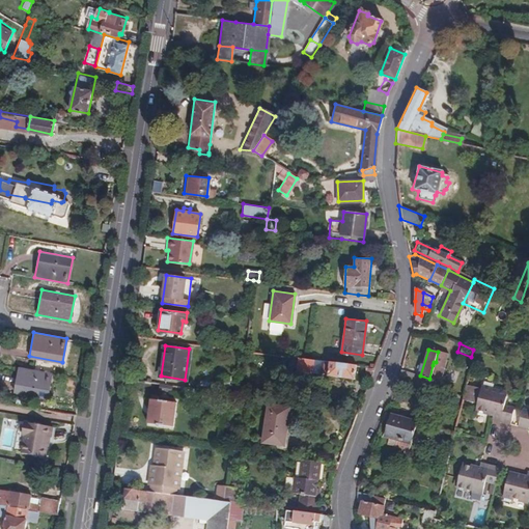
[(288,368),(297,369),(299,357),(289,355),(288,368)]
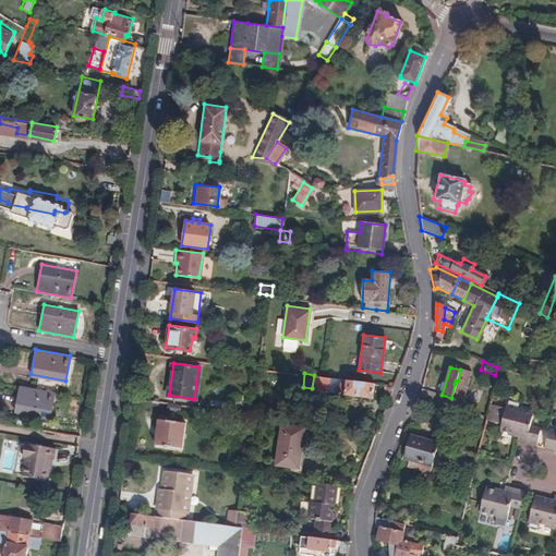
[(373,397),(375,383),(341,378),(319,375),(314,375),(312,388),(312,391),(328,393),(328,390),(346,393),(346,395),(373,397)]
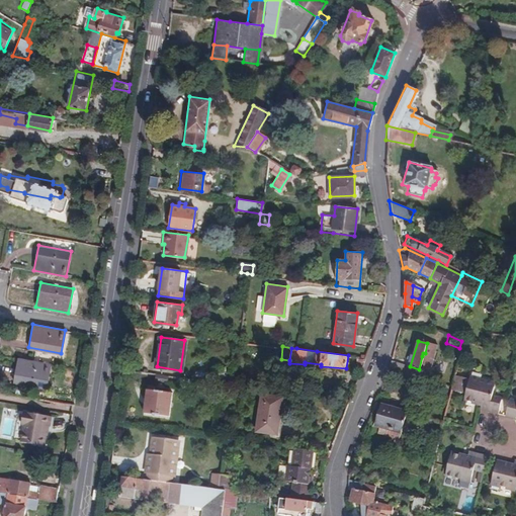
[(422,356),(419,369),(427,371),(430,359),(422,356)]
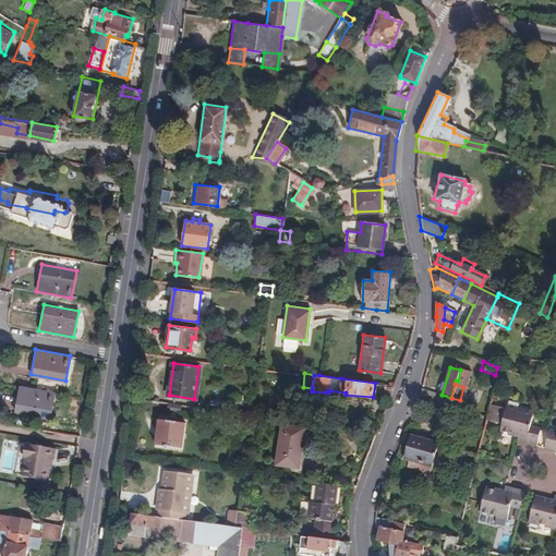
[(49,418),(53,391),(20,385),(14,410),(49,418)]
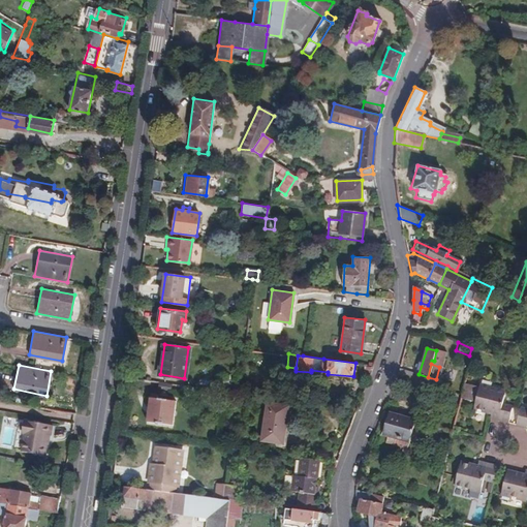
[(398,368),(396,376),(407,379),(410,380),(412,373),(398,368)]
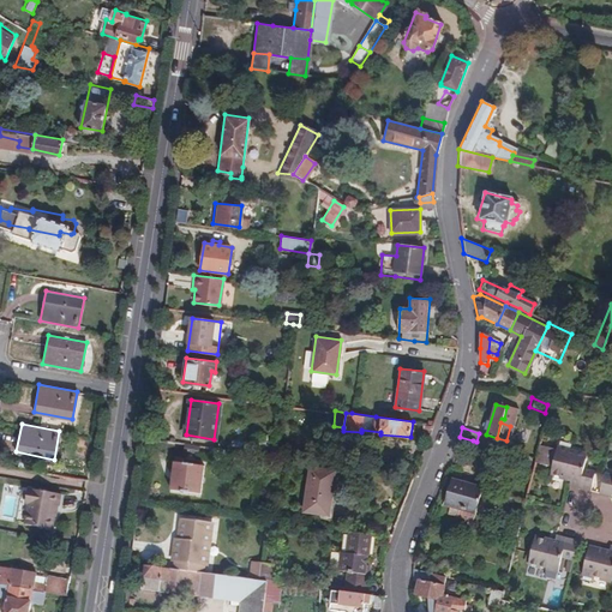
[(267,454),(271,455),(273,441),(255,439),(253,453),(267,454)]
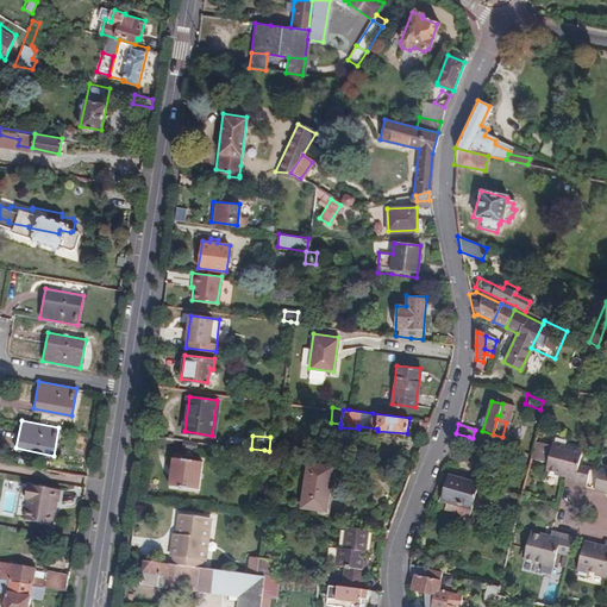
[(198,451),(199,443),(186,440),(185,449),(198,451)]
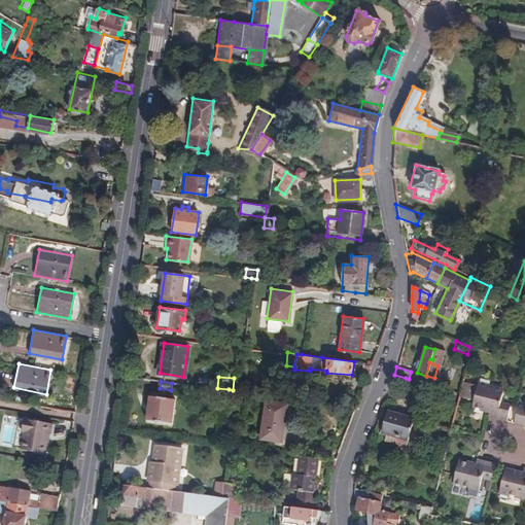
[(464,383),(461,398),(474,401),(473,408),(489,411),(488,416),(506,421),(510,405),(501,403),(504,391),(479,385),(478,386),(464,383)]
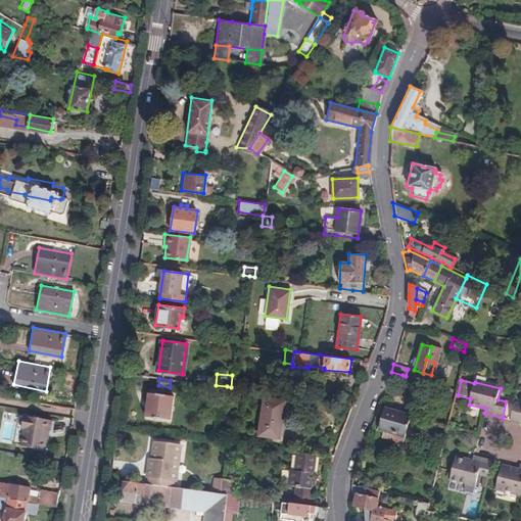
[(144,417),(171,420),(174,396),(157,394),(157,390),(147,389),(144,417)]
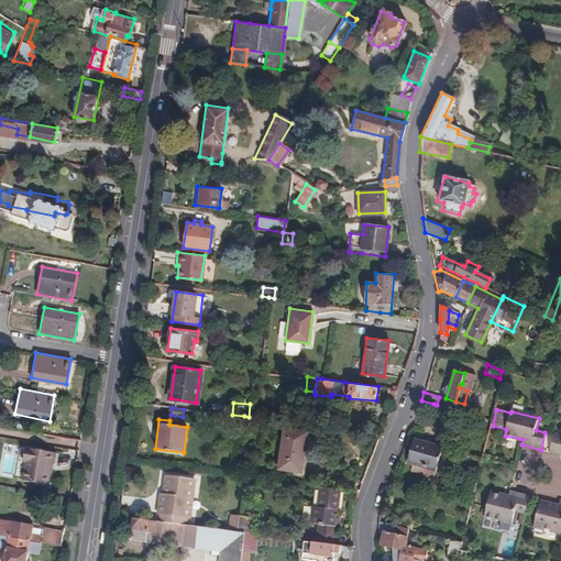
[(306,454),(310,432),(286,427),(278,466),(300,471),(304,454),(306,454)]
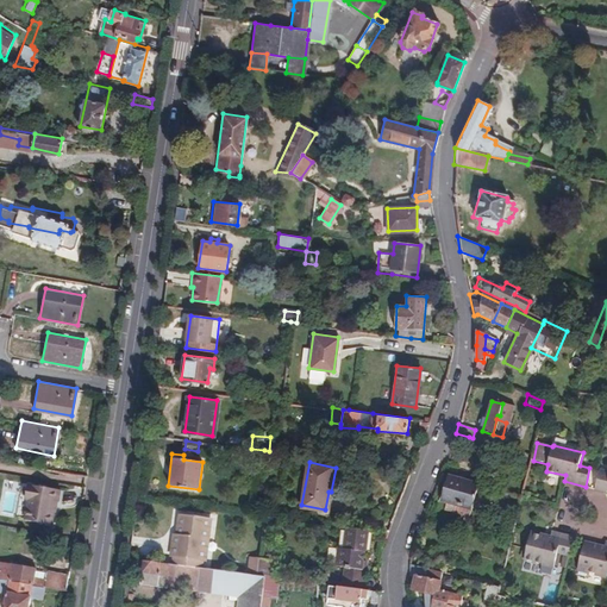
[(606,471),(598,469),(593,488),(606,492),(606,488),(606,471)]
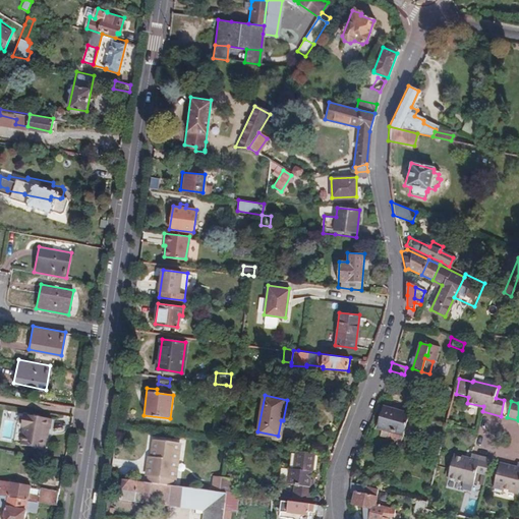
[(408,414),(382,406),(376,426),(402,435),(408,414)]
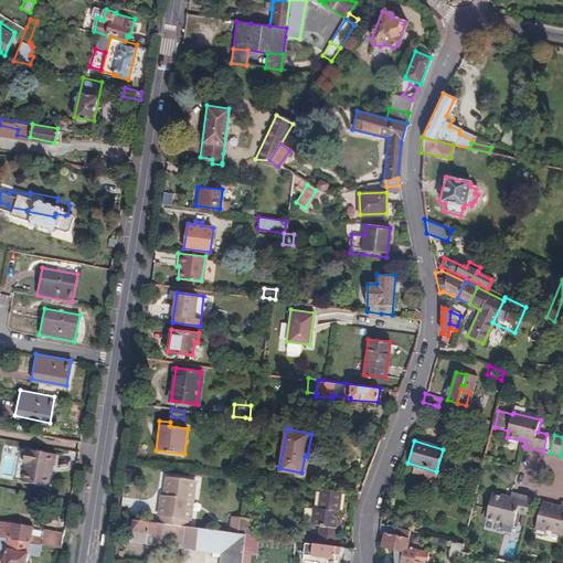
[(52,463),(55,452),(28,447),(21,479),(46,484),(50,463),(52,463)]
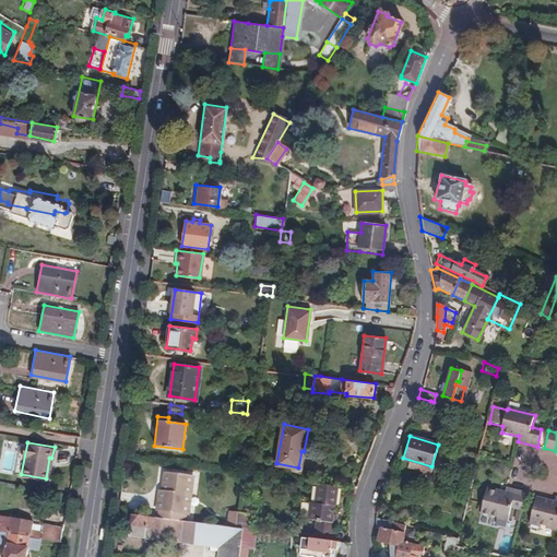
[(186,513),(190,475),(164,471),(162,489),(160,489),(156,509),(186,513)]
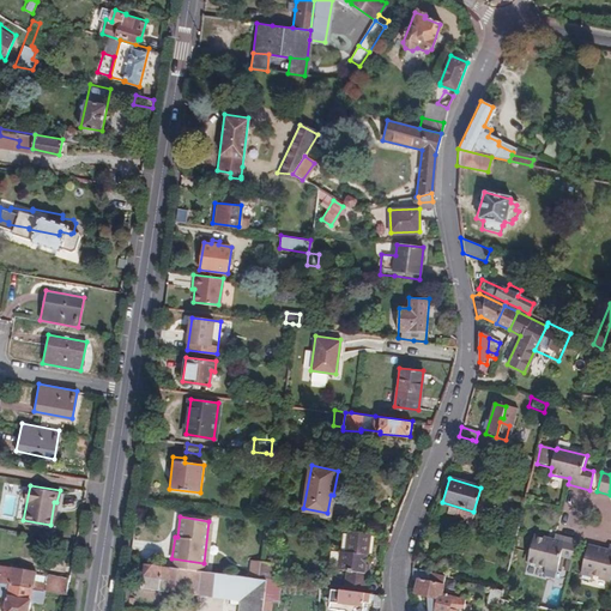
[(368,551),(370,532),(348,528),(346,549),(340,549),(338,567),(346,568),(364,570),(366,561),(367,551),(368,551)]
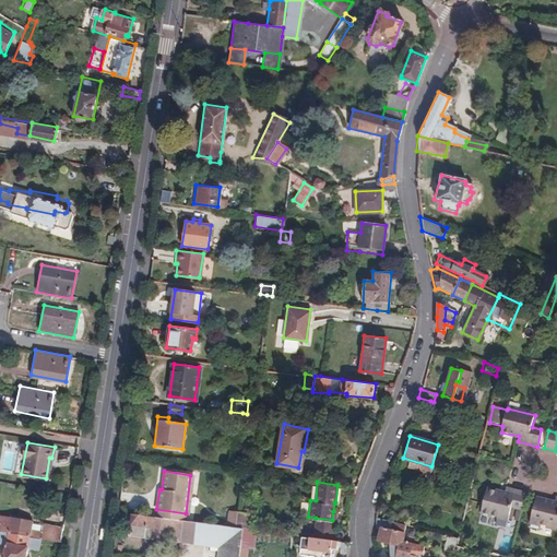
[(525,492),(507,487),(505,493),(487,489),(482,512),(508,519),(512,507),(522,509),(525,495),(525,492)]
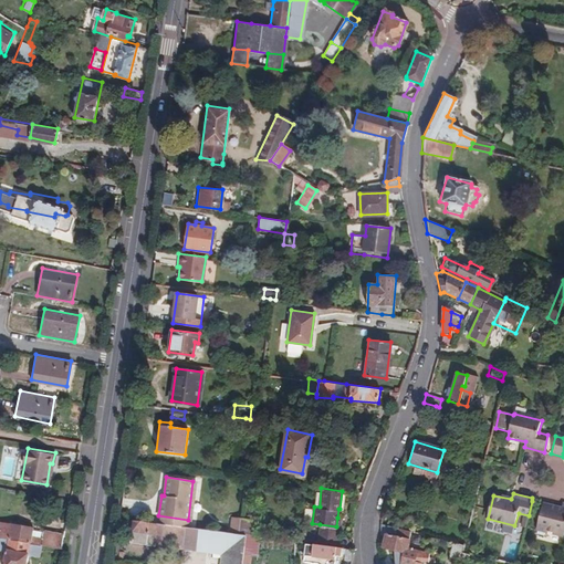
[(561,508),(547,504),(541,528),(563,532),(563,502),(562,502),(561,508)]
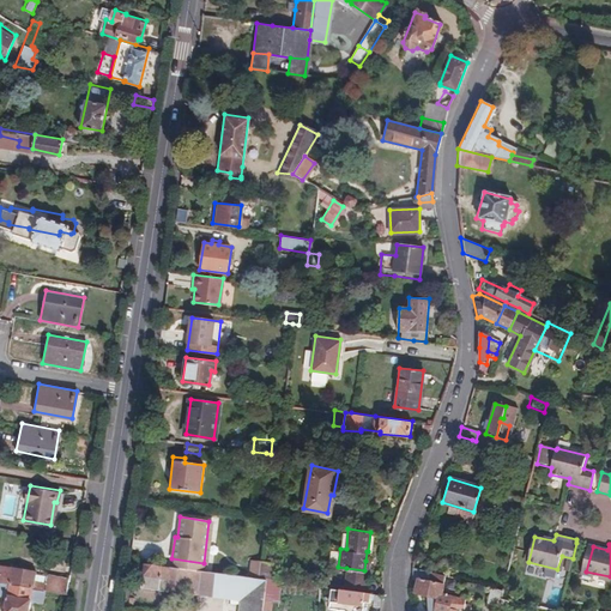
[(259,561),(259,560),(250,558),(249,570),(258,572),(259,561)]
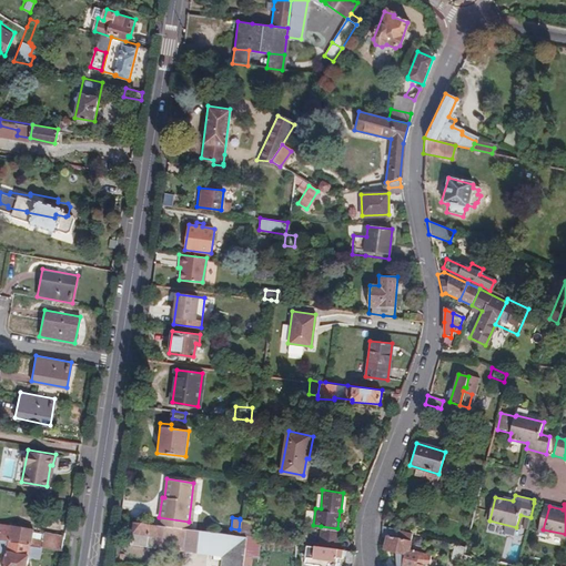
[(255,521),(240,519),(239,529),(238,535),(245,536),(253,537),(255,521)]
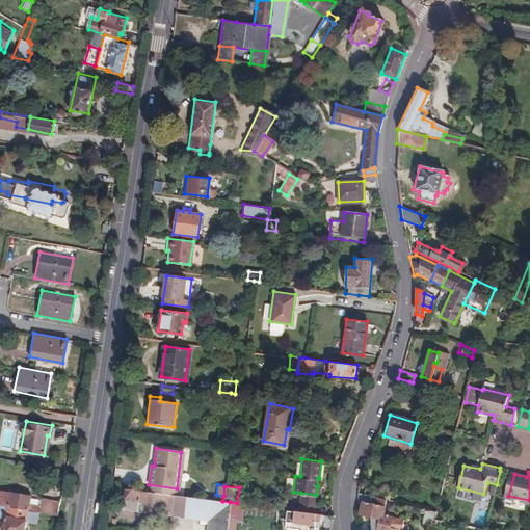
[(168,494),(126,488),(123,509),(144,512),(144,505),(167,507),(168,494)]
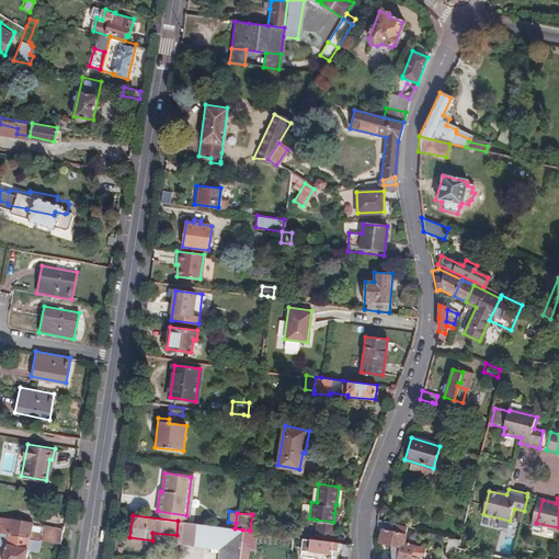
[(0,532),(8,534),(31,538),(33,538),(34,532),(31,532),(32,522),(0,516),(0,532)]
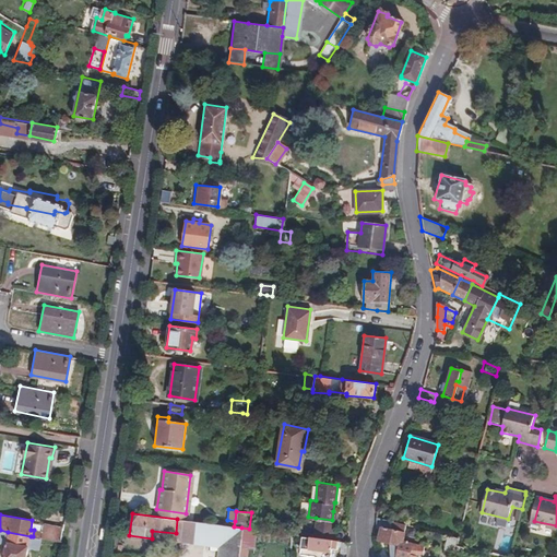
[(334,521),(332,520),(316,518),(312,536),(332,540),(334,521)]
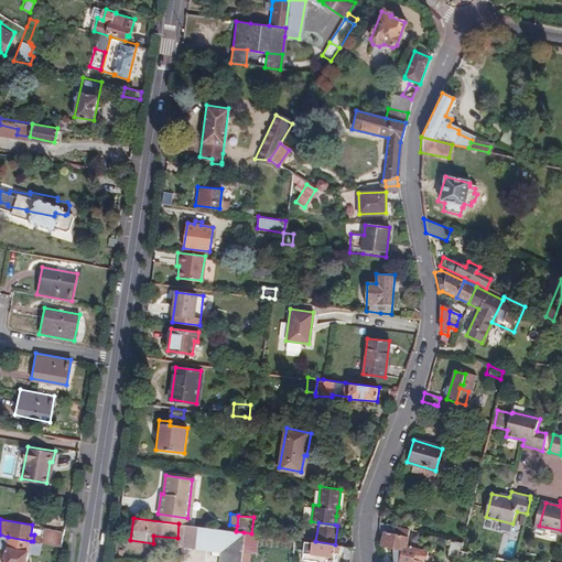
[(153,543),(222,552),(223,546),(198,543),(201,527),(179,523),(177,538),(153,536),(153,543)]
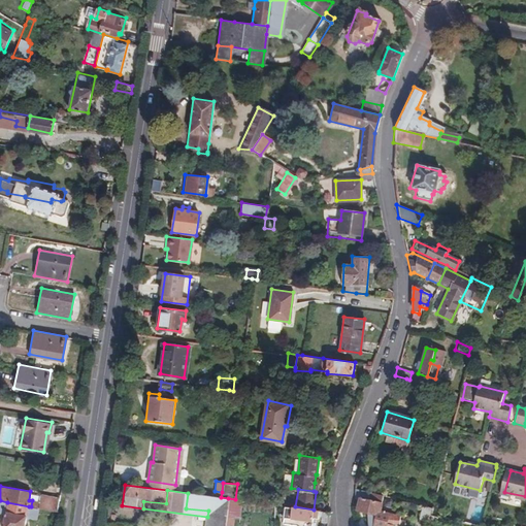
[(382,496),(354,490),(354,499),(359,500),(357,511),(370,514),(377,516),(379,516),(381,512),(382,505),(380,504),(382,496)]
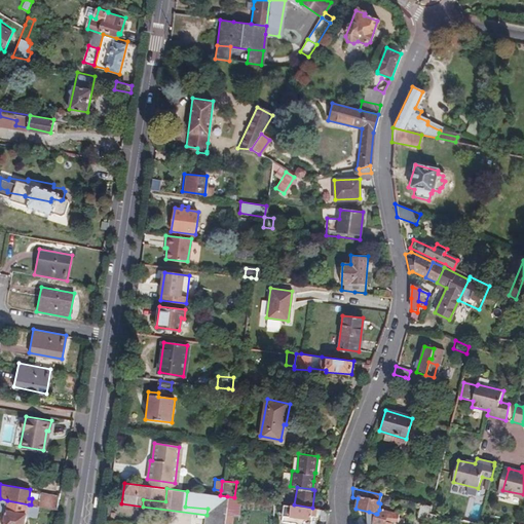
[(223,523),(227,496),(220,495),(213,494),(187,491),(185,507),(208,509),(207,515),(206,523),(223,523)]
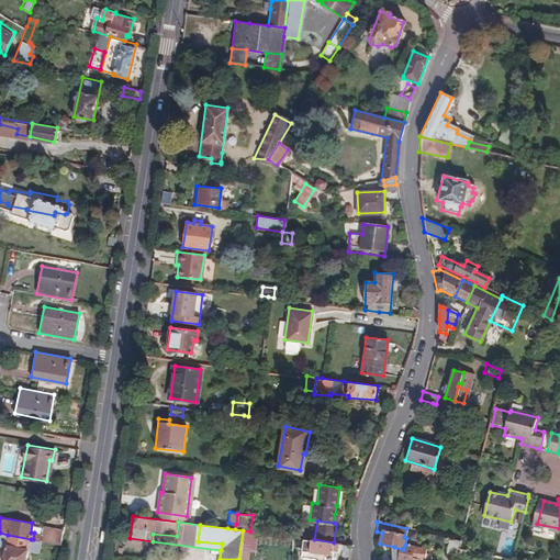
[(42,540),(60,544),(63,530),(44,526),(42,540)]
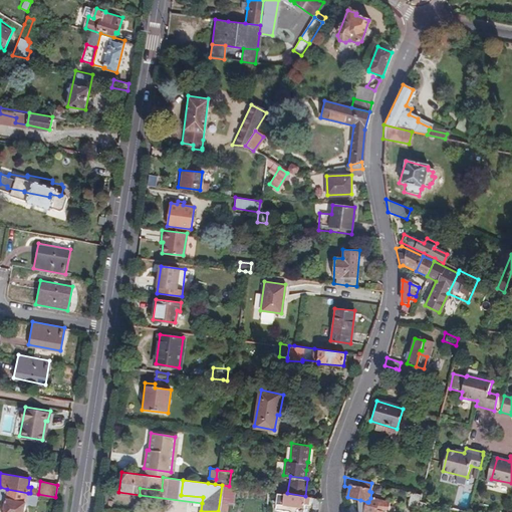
[(23,511),(28,493),(7,489),(2,511),(23,511)]
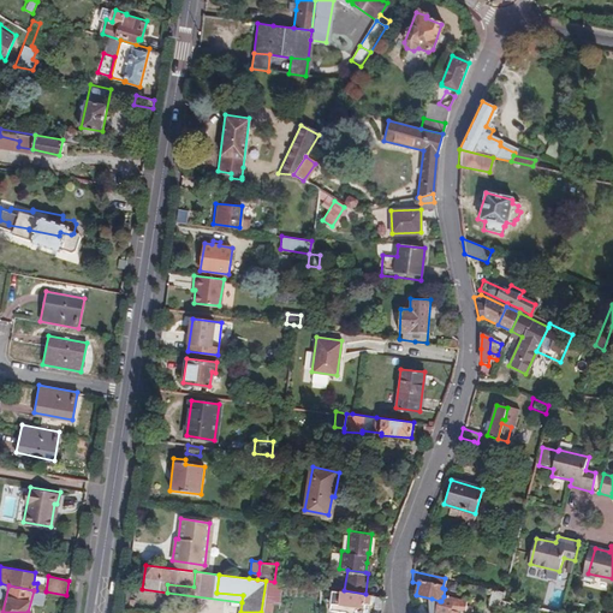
[(369,603),(370,594),(365,594),(344,590),(331,589),(329,602),(363,607),(363,602),(369,603)]
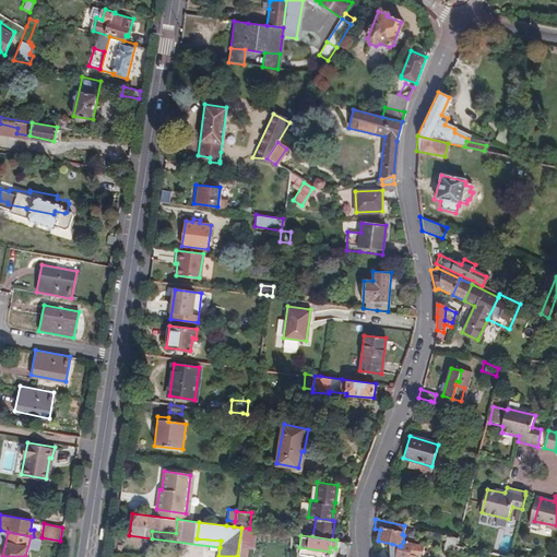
[(458,538),(448,536),(443,553),(458,556),(457,556),(461,556),(462,555),(464,547),(455,545),(458,538)]
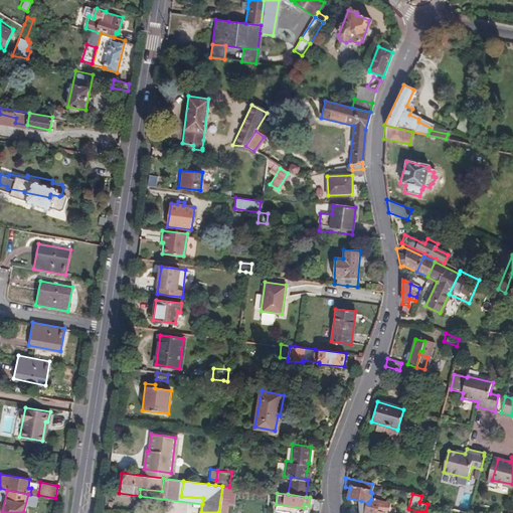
[(369,503),(368,503),(361,501),(359,512),(382,512),(383,512),(387,512),(389,508),(390,504),(371,499),(369,503)]
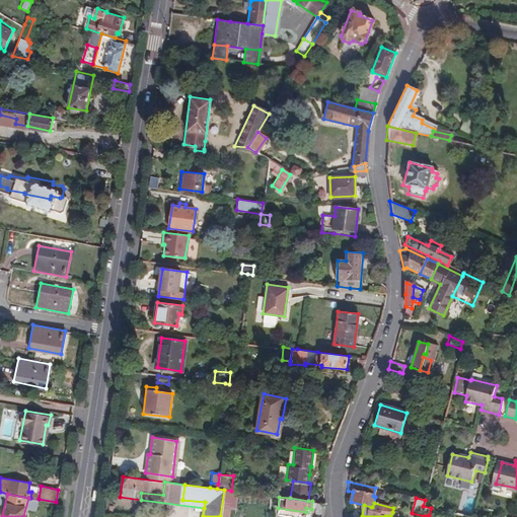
[(448,516),(450,512),(431,508),(429,515),(439,516),(448,516)]
